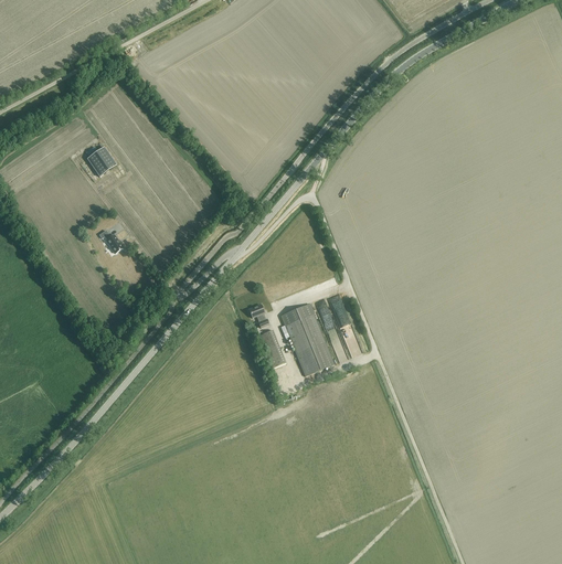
[(101,147),(84,159),(96,177),(114,166),(101,147)]
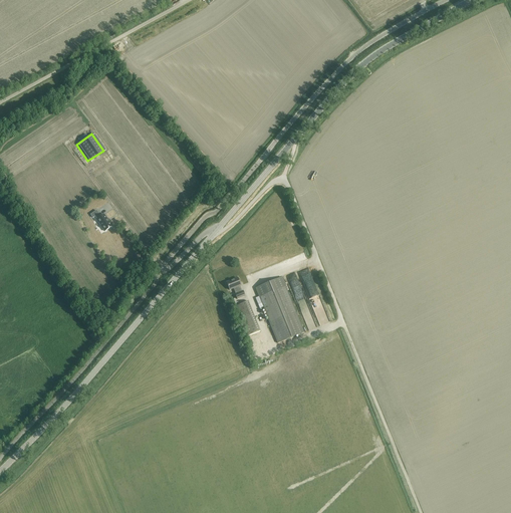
[(93,210),(87,214),(89,217),(92,216),(94,218),(93,219),(101,231),(108,226),(106,222),(100,214),(97,216),(93,210)]
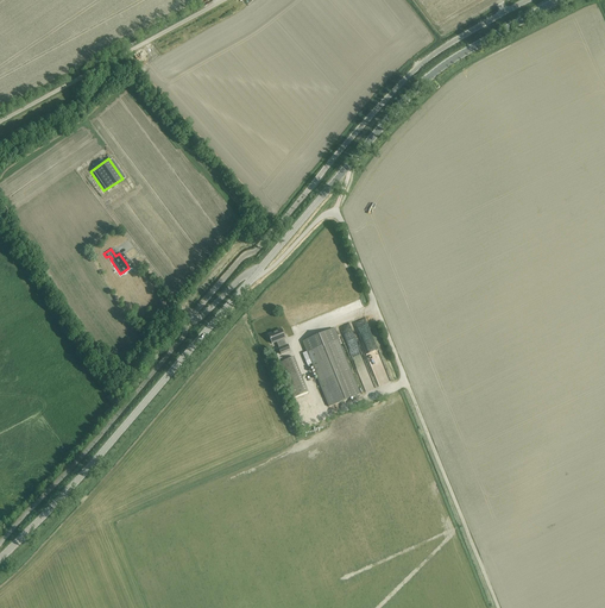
[(284,344),(283,345),(279,338),(281,338),(277,328),(264,334),(268,343),(272,342),(275,348),(277,353),(287,350),(284,344)]
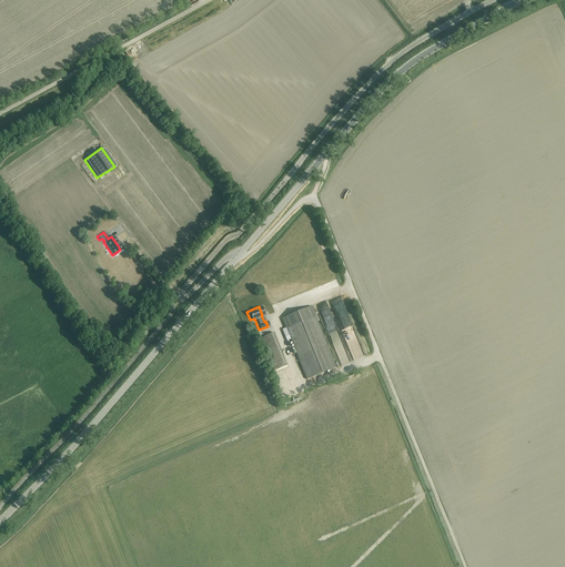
[(309,306),(279,317),(282,327),(279,328),(282,336),(283,341),(288,338),(304,378),(333,367),(312,315),(309,306)]
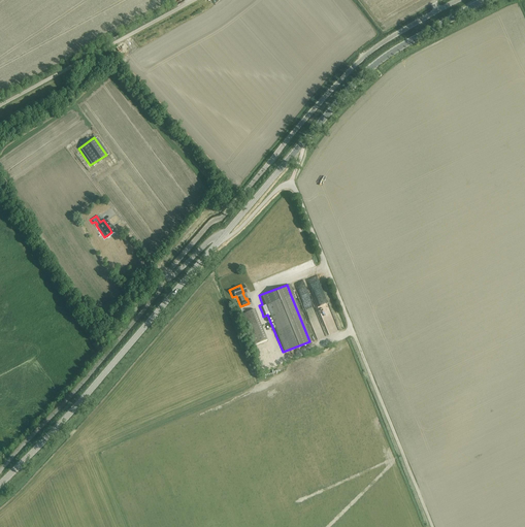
[(239,314),(252,344),(264,339),(252,308),(239,314)]
